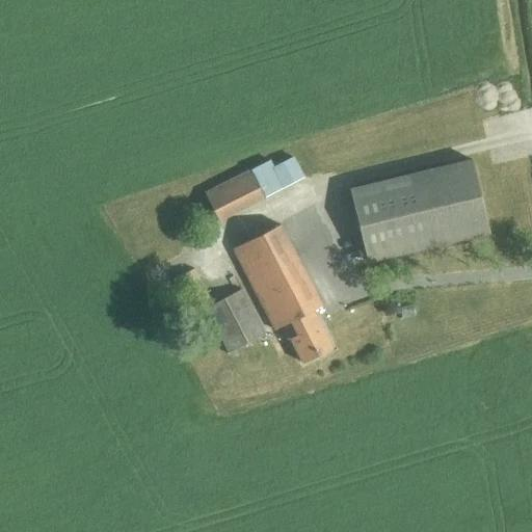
[(218,221),(302,178),(292,157),(272,167),(269,160),(204,194),(218,221)]
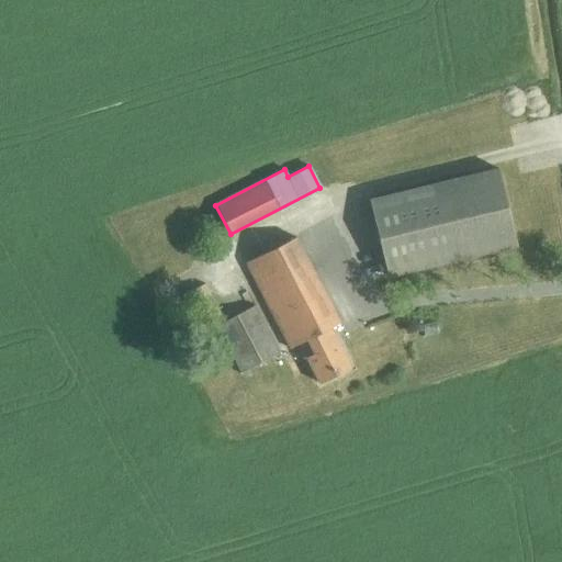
[(370,200),(389,277),(517,246),(497,169),(370,200)]
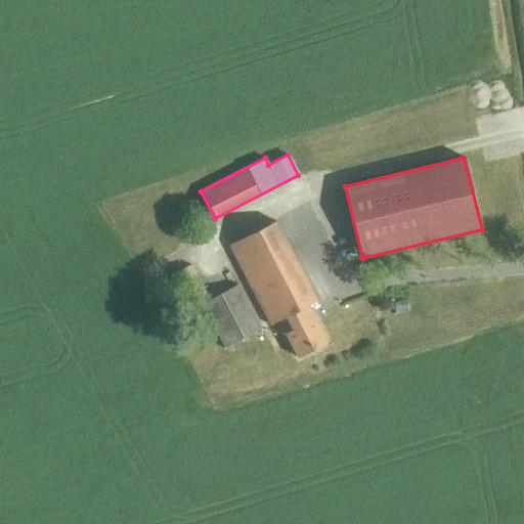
[(298,358),(326,343),(307,306),(316,301),(275,221),(228,246),(270,325),(278,321),(298,358)]
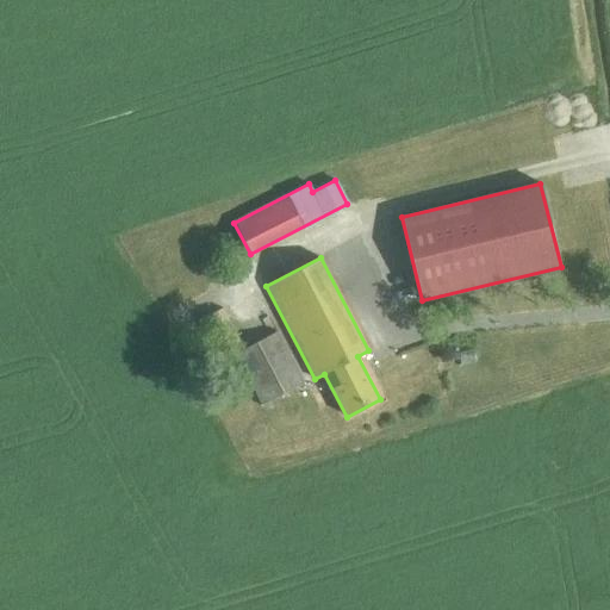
[(277,331),(243,349),(222,307),(200,319),(222,361),(235,354),(261,405),(304,383),(277,331)]
